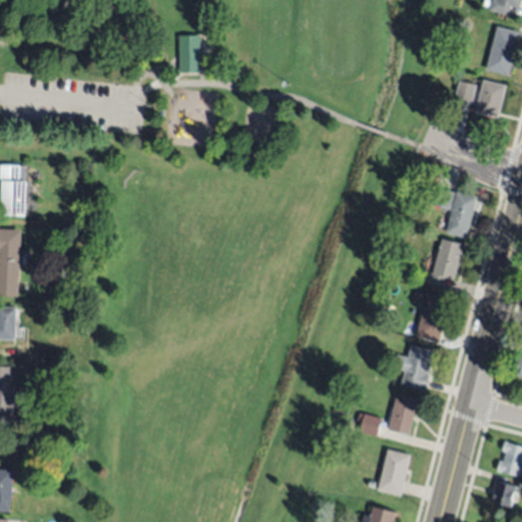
[(67,0),(60,11),(45,0),(67,0)]
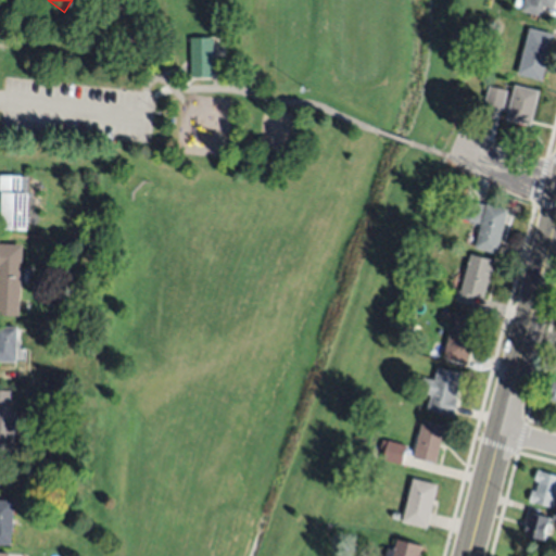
[(555,0),(554,9),(543,7),(541,15),(521,11),(525,0),(555,0)]
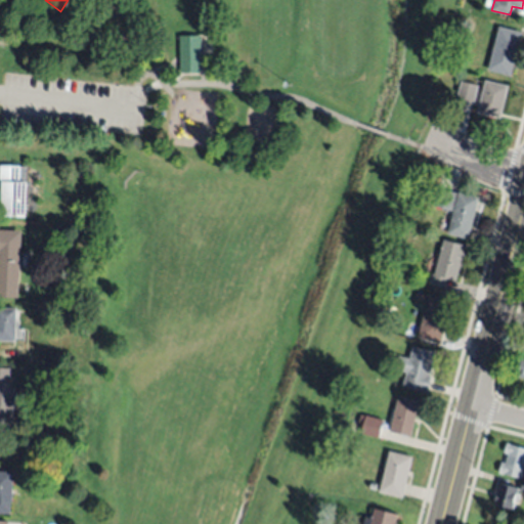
[(521,32),(511,76),(487,71),(498,27),(521,32)]
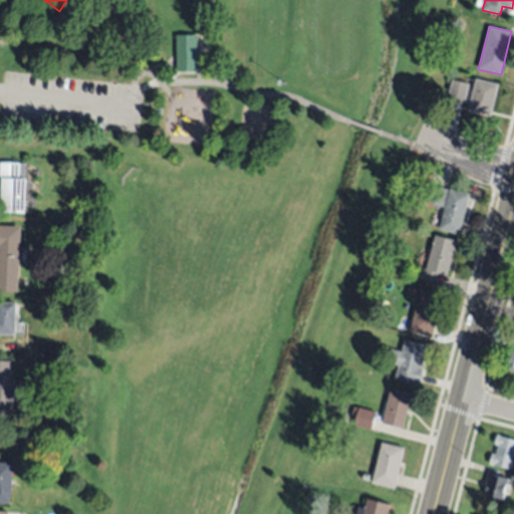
[(176,34),(197,33),(198,70),(177,71),(176,34)]
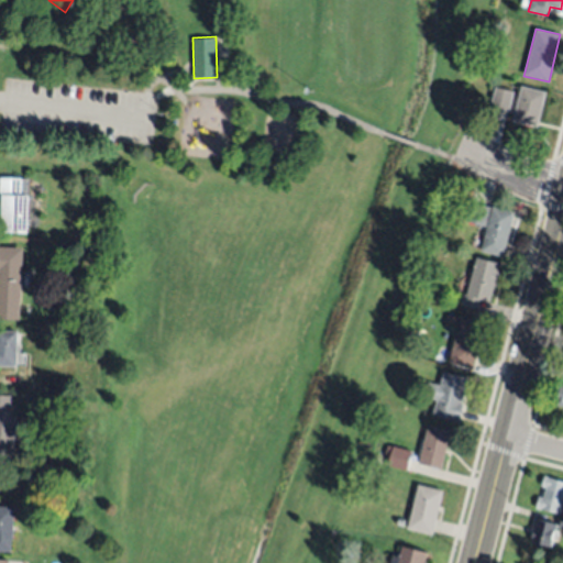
[(514,91),(508,110),(492,106),(496,87),(514,91)]
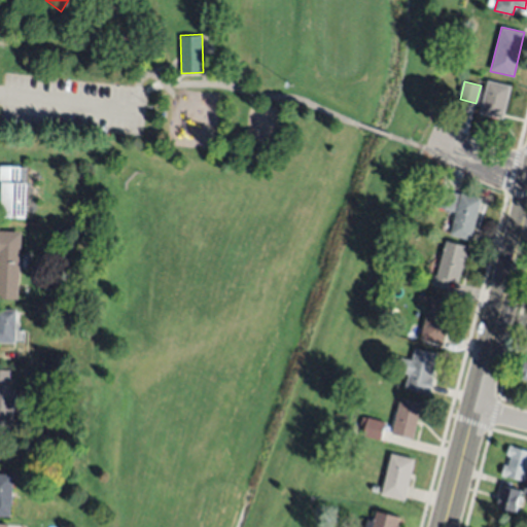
[(511,86),(503,119),(480,114),(487,81),(511,86)]
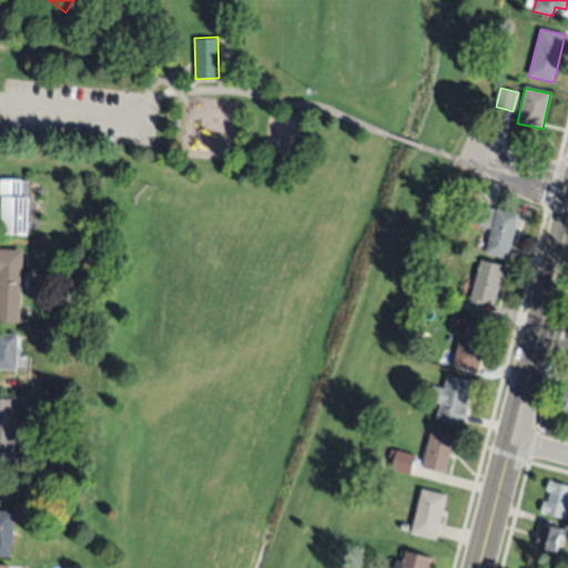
[(0,180),(29,181),(28,198),(30,199),(28,235),(1,233),(2,201),(0,200),(0,180)]
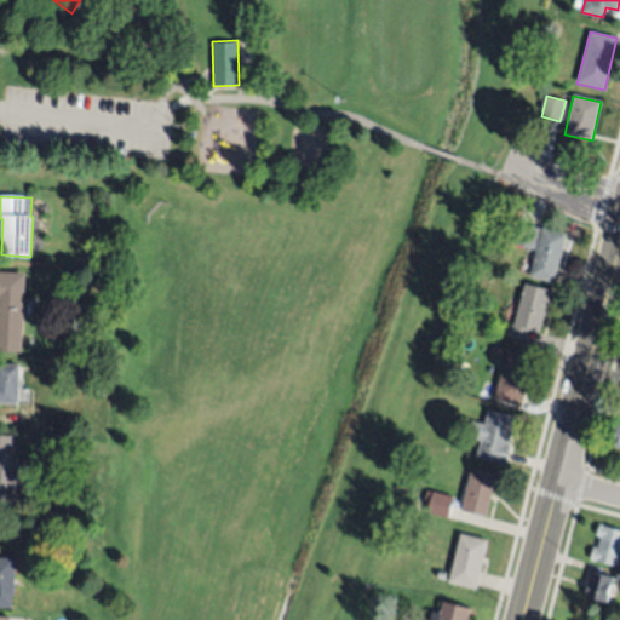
[(566,235),(555,282),(530,276),(537,250),(512,244),(518,224),(566,235)]
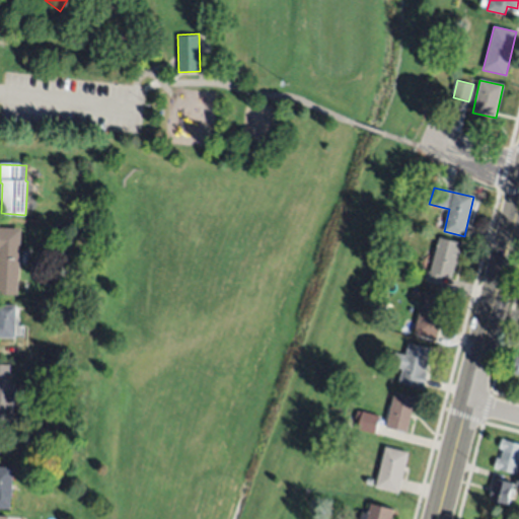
[(76,231),(78,224),(85,226),(84,233),(76,231)]
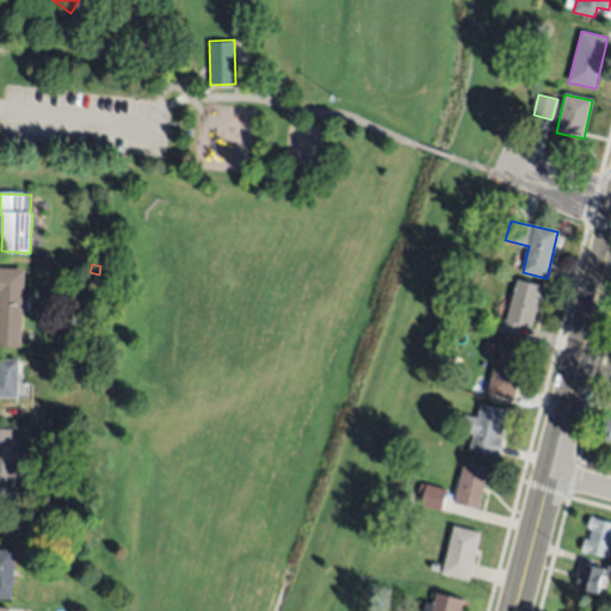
[(0,269),(25,270),(22,347),(0,346),(0,269)]
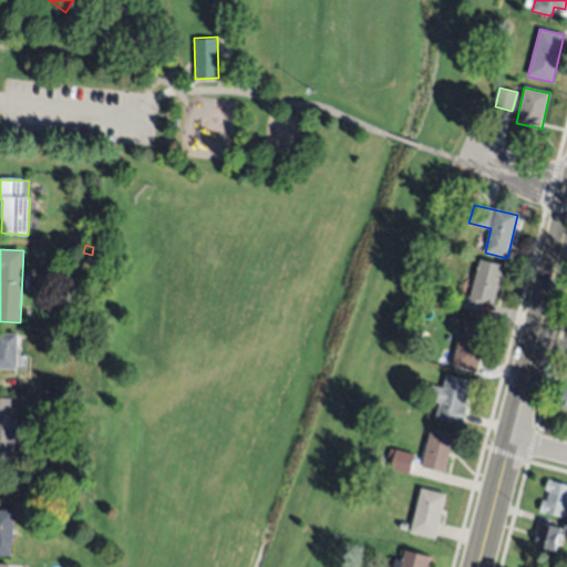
[(504,265),(494,303),(484,301),(482,311),(463,306),(465,296),(470,297),(480,258),(504,265)]
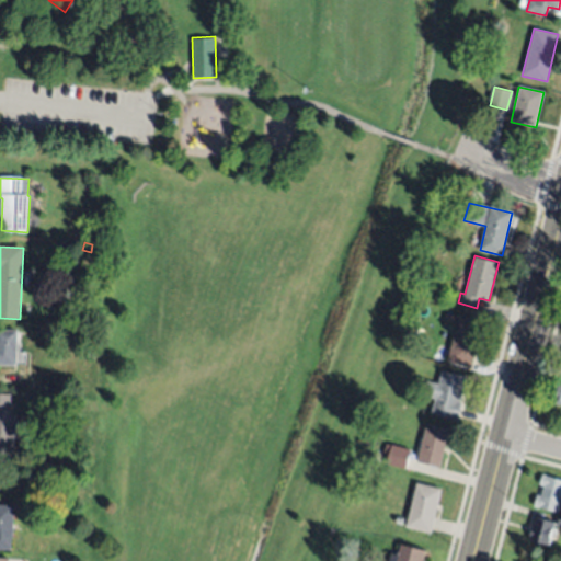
[(438,263),(436,271),(423,267),(425,260),(438,263)]
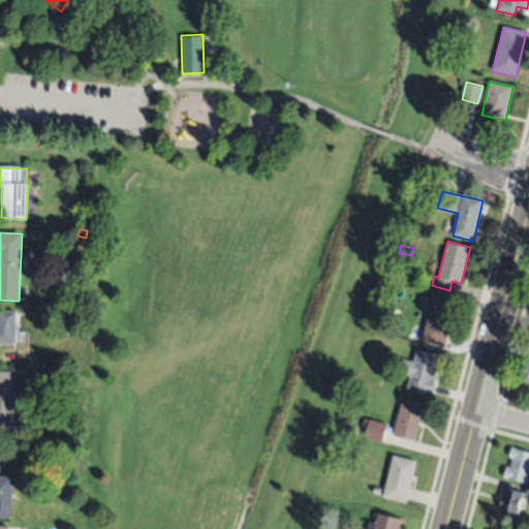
[(456,303),(444,346),(422,341),(432,297),(456,303)]
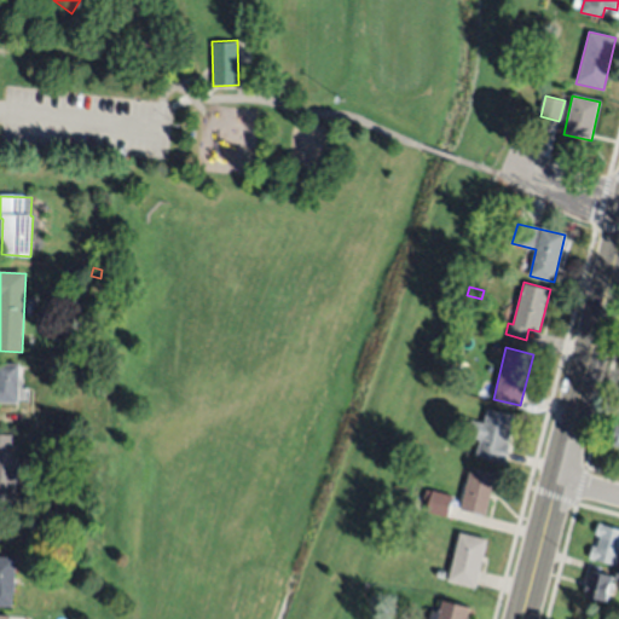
[(0,364),(19,365),(19,366),(30,366),(29,403),(18,403),(18,404),(0,403),(0,364)]
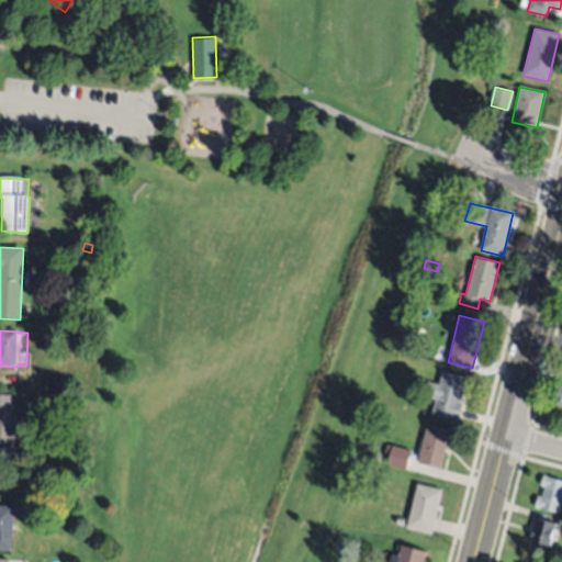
[(75,335),(72,347),(65,346),(66,335),(75,335)]
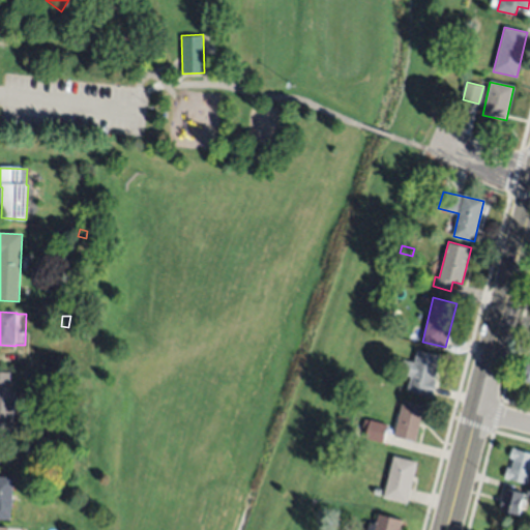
[(417,350),(440,355),(435,377),(436,378),(432,394),(408,388),(411,376),(400,373),(403,360),(414,363),(417,350)]
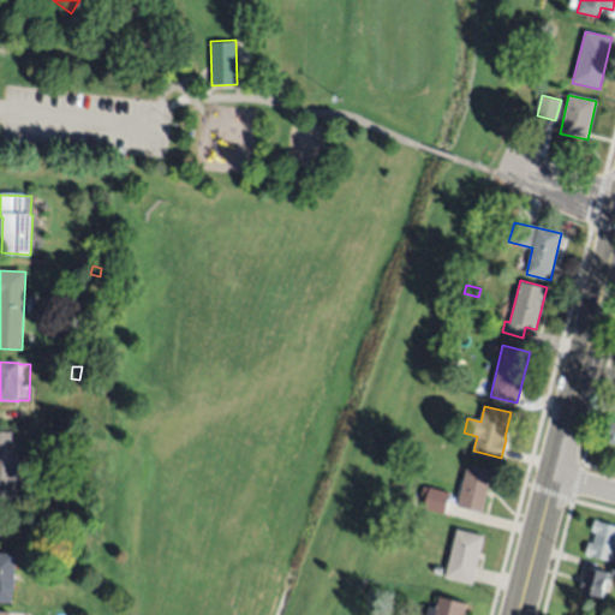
[(0,431),(12,433),(11,455),(17,455),(15,506),(11,506),(0,505),(0,431)]
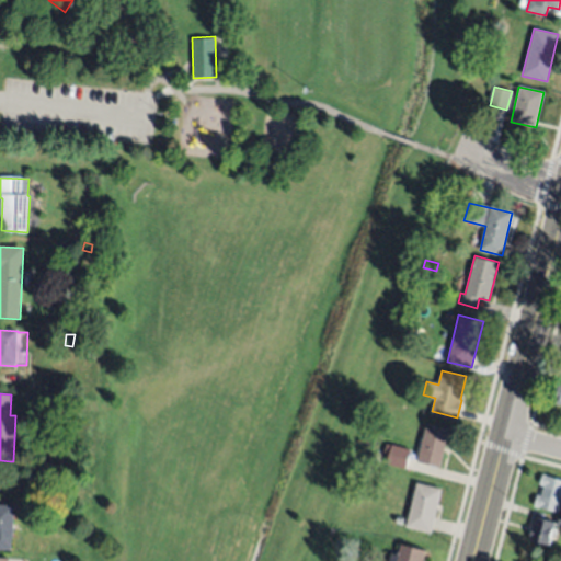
[(454,431),(450,446),(446,445),(441,468),(416,462),(425,425),(454,431)]
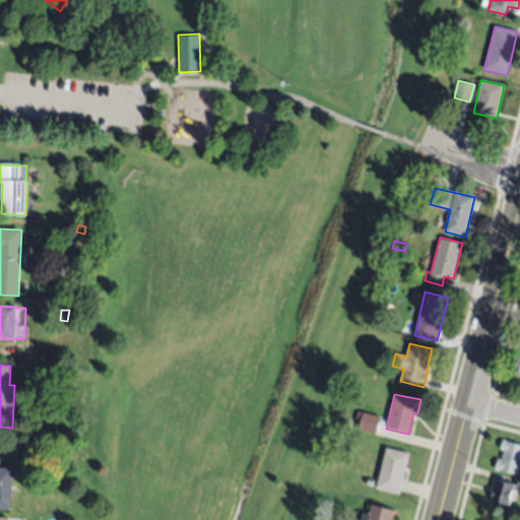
[(383,427),(381,435),(368,432),(370,424),(383,427)]
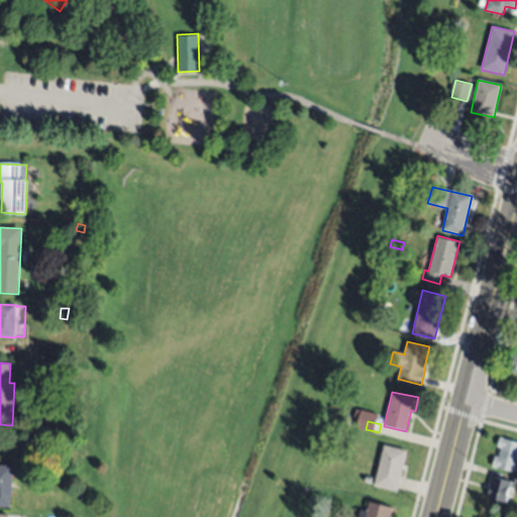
[(516,441),(516,458),(514,472),(491,466),(493,455),(499,456),(502,445),(497,444),(499,437),(516,441)]
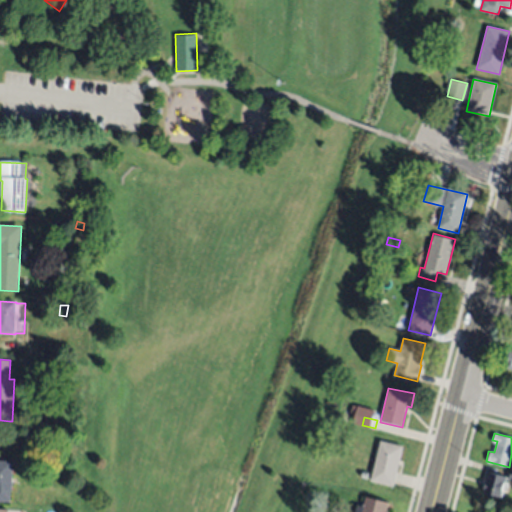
[(403,447),(393,487),(370,481),(380,442),(403,447)]
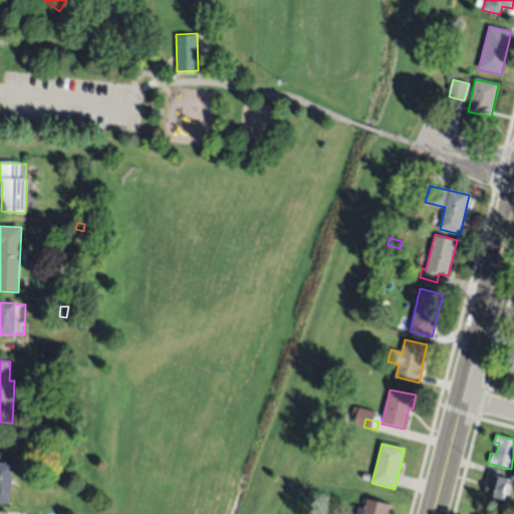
[(0,462),(13,463),(12,493),(11,493),(11,505),(0,504),(0,462)]
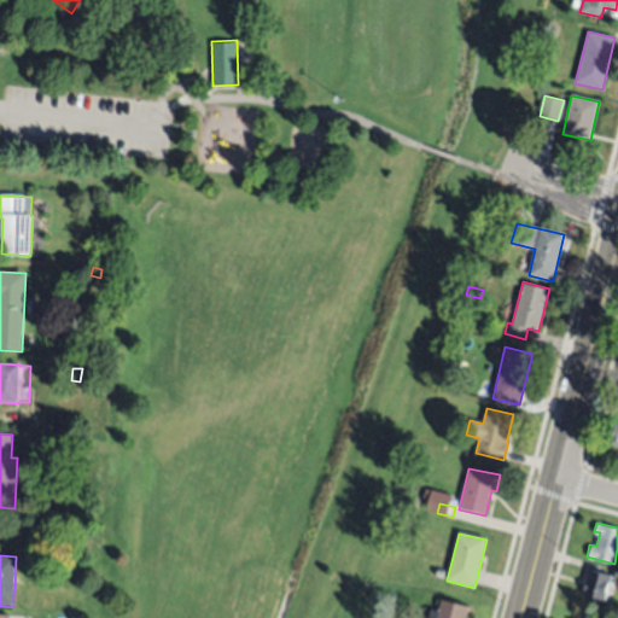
[(433,575),(437,566),(444,570),(441,578),(433,575)]
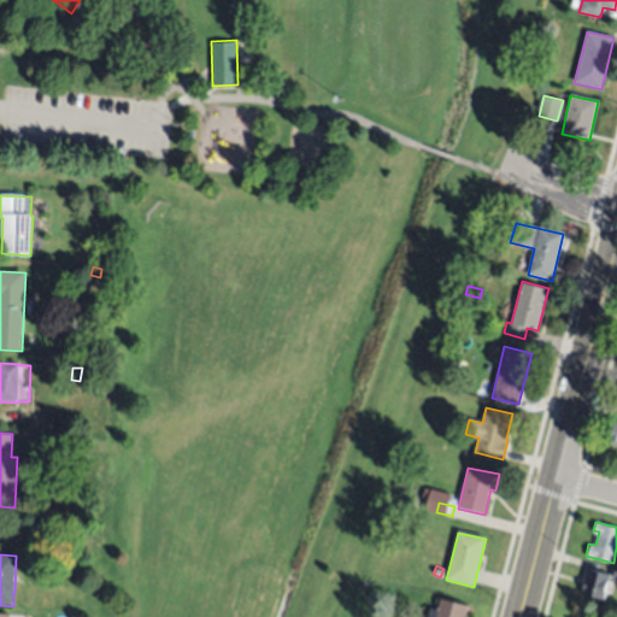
[(610,574),(604,599),(582,594),(583,591),(582,591),(583,581),(586,582),(589,568),(610,574)]
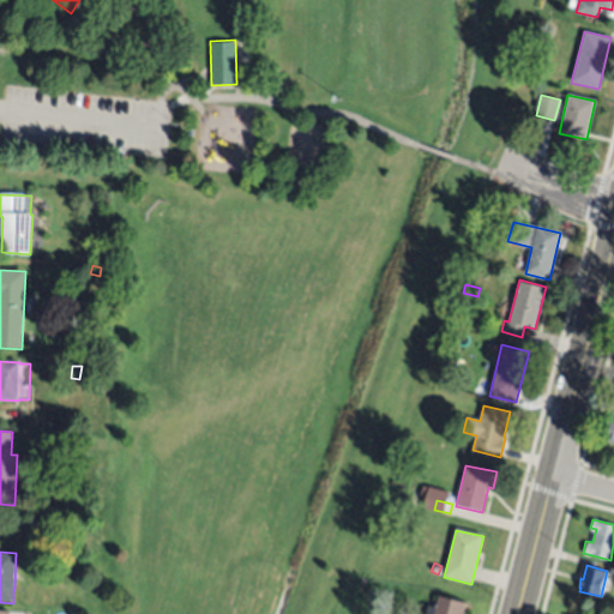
[(467,601),(464,613),(465,613),(464,613),(425,613),(427,605),(434,607),(437,595),(467,601)]
